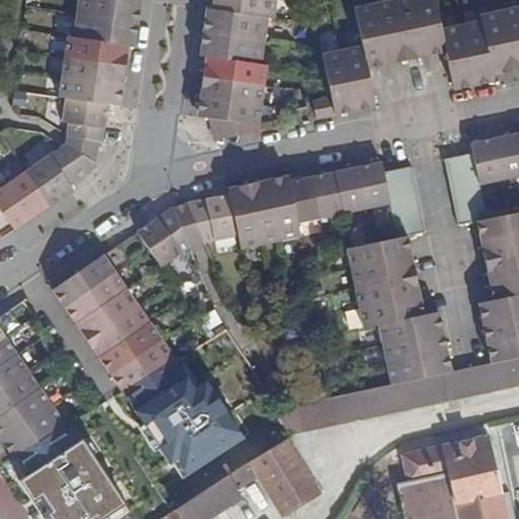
[(77,0),(75,14),(130,21),(131,17),(137,18),(139,0),(77,0)]
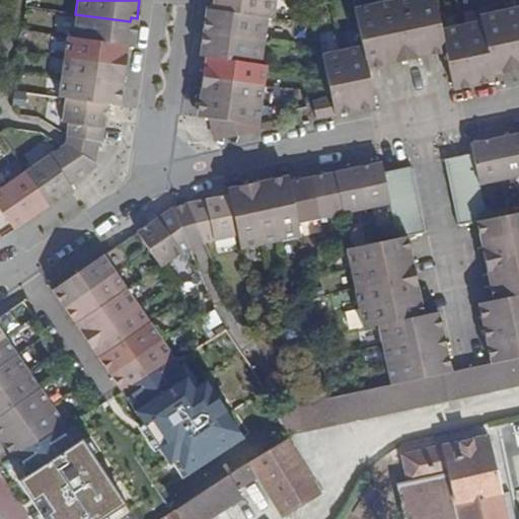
[(214,0),(213,10),(267,18),(274,19),(276,0),(214,0)]
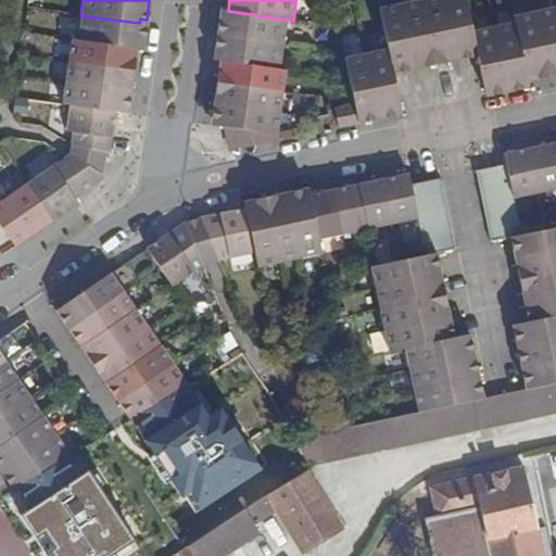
[(454,54),(443,0),(431,0),(421,2),(434,65),(450,63),(449,55),(454,54)]
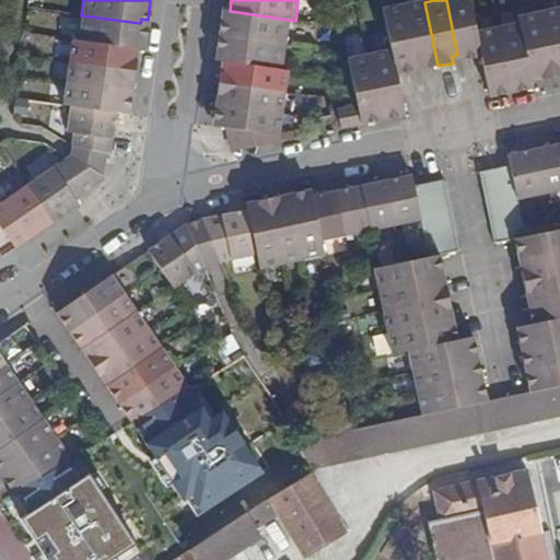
[(479,58),(474,32),(466,0),(446,0),(457,55),(464,54),(465,60),(479,58)]
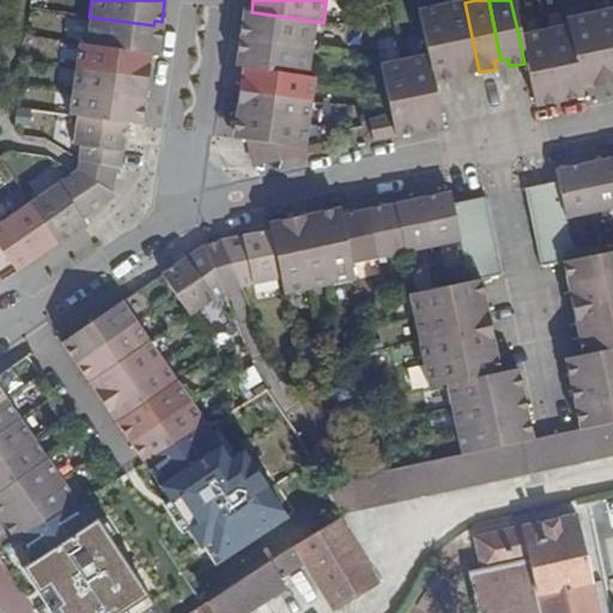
[(479,72),(465,2),(442,7),(454,70),(460,68),(462,76),(479,72)]
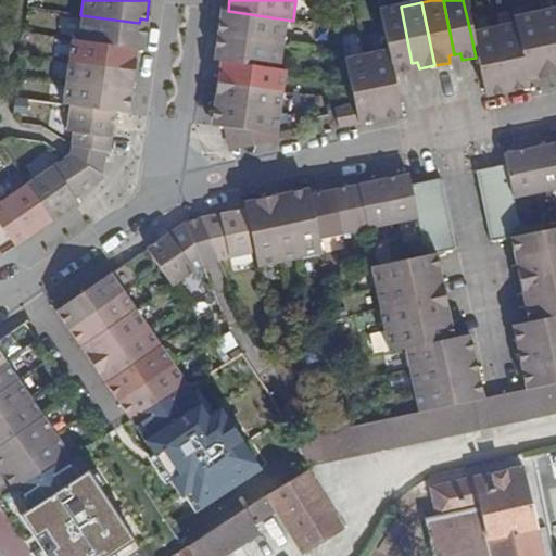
[(412,63),(401,7),(379,11),(387,49),(392,74),(407,71),(406,63),(412,63)]
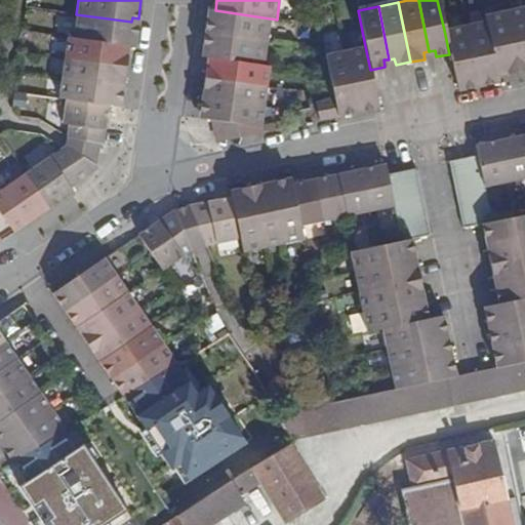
[(524,72),(524,11),(524,8),(503,13),(515,67),(519,67),(521,73),(524,72)]
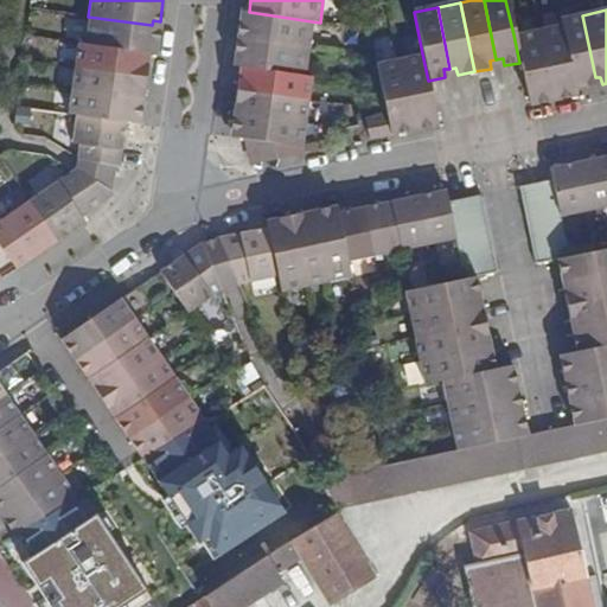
[(249,12),(241,11),(237,30),(246,31),(244,38),(308,48),(312,21),(249,12)]
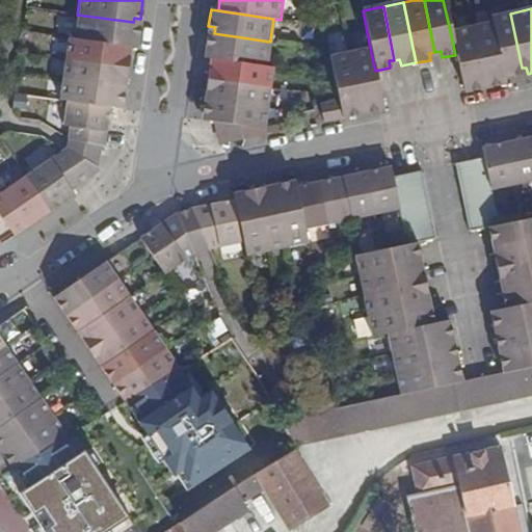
[(522,68),(510,14),(490,17),(491,22),(504,79),(517,76),(516,69),(522,68)]
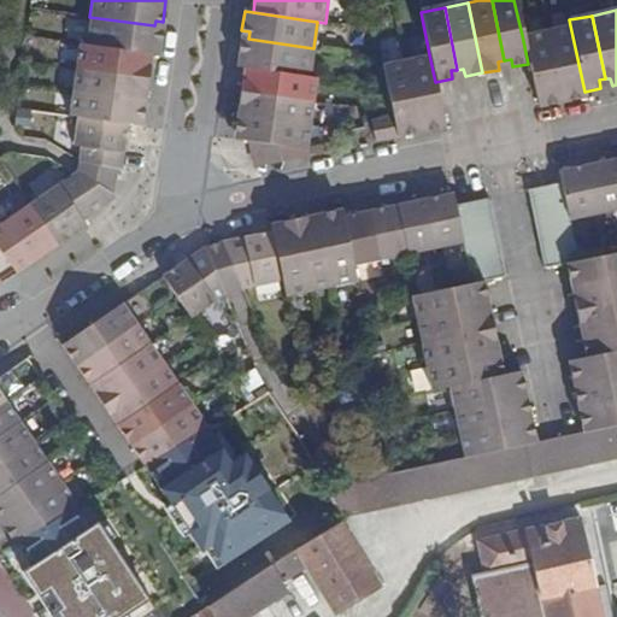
[(154,25),(89,17),(86,43),(152,53),(158,54),(160,35),(153,33),(154,25)]
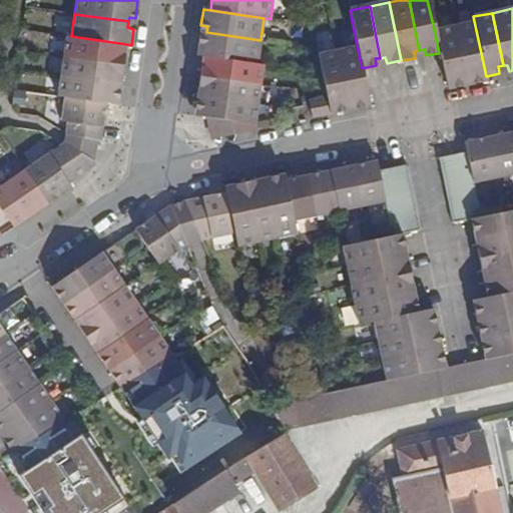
[(486,76),(474,21),(454,25),(465,77),(470,76),(472,83),(486,80),(486,76)]
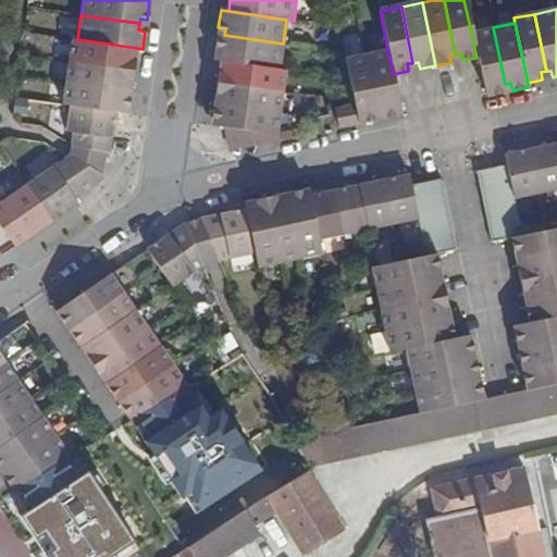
[(505,84),(493,27),(471,32),(477,58),(484,96),(502,93),(500,84),(505,84)]
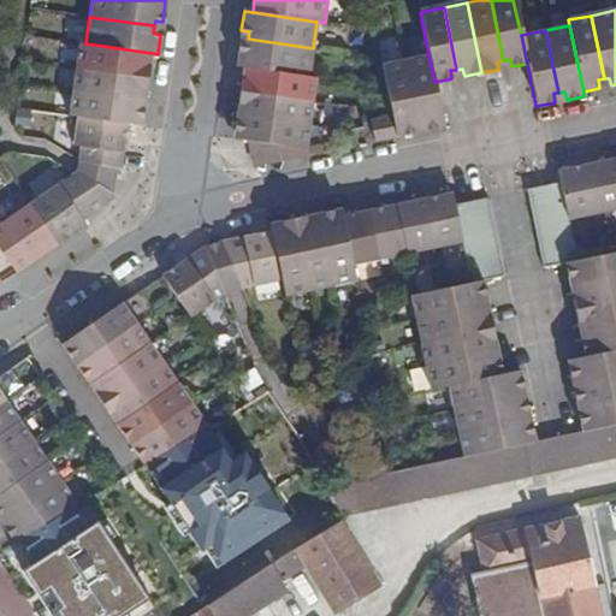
[(313,48),(248,39),(248,45),(240,42),(236,64),(244,65),(308,75),(313,48)]
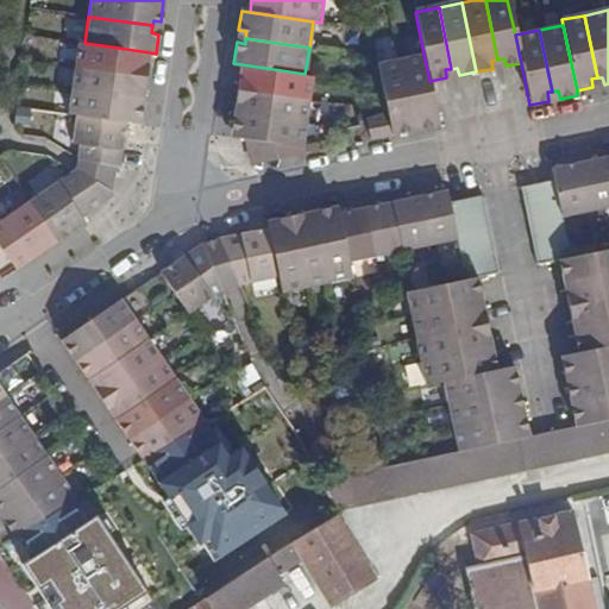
[(85,43),(76,42),(73,67),(139,76),(140,68),(148,69),(150,52),(85,43)]
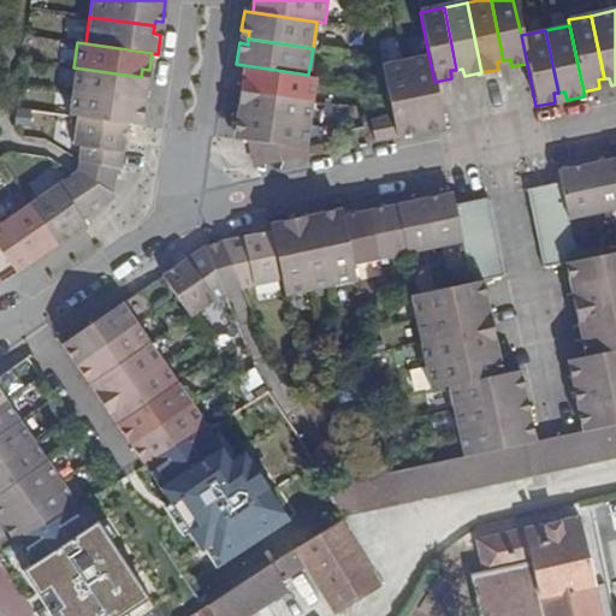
[(406,60),(419,123),(425,122),(427,129),(444,125),(434,82),(428,54),(406,60)]
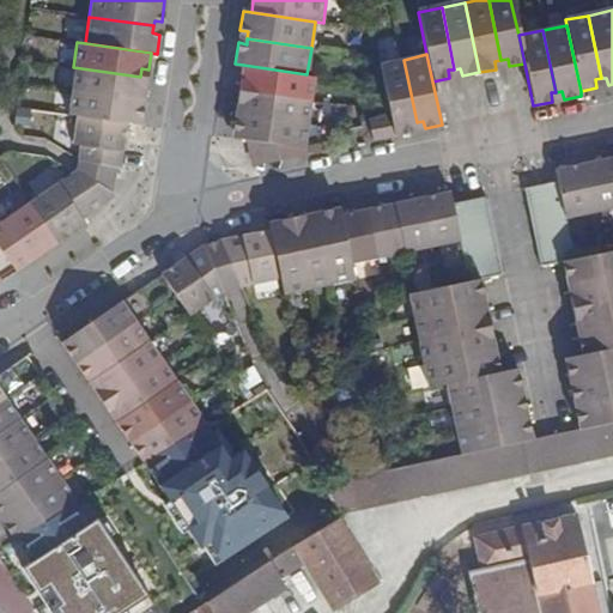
[(389,115),(393,135),(411,132),(410,123),(417,122),(404,60),(380,65),(383,86),(388,107),(389,115)]
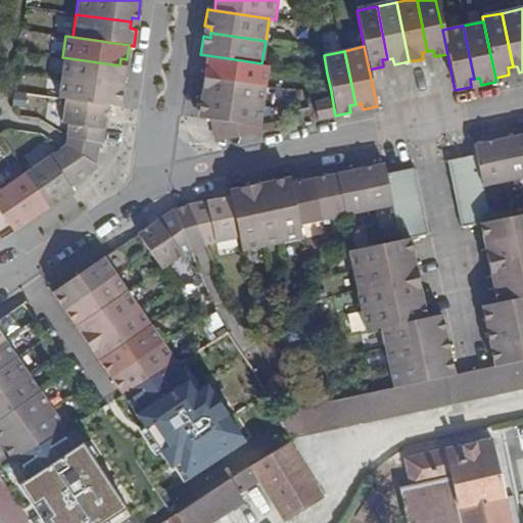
[(262,63),(207,55),(204,68),(210,69),(210,76),(266,85),(269,64),(262,63)]
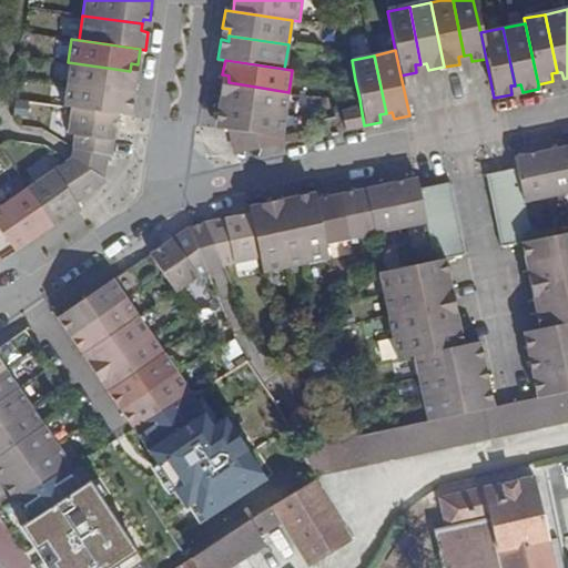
[(130,71),(68,62),(64,84),(133,93),(135,80),(129,79),(130,71)]
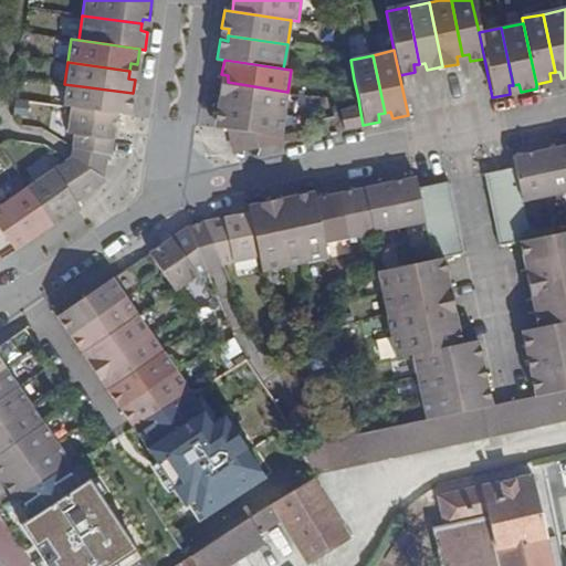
[(220,87),(217,104),(284,114),(287,92),(228,82),(227,88),(220,87)]
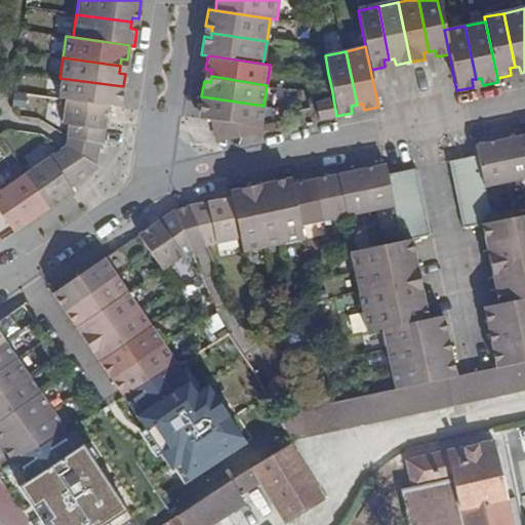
[(123,86),(59,78),(56,96),(66,98),(109,104),(114,105),(115,98),(121,99),(123,86)]
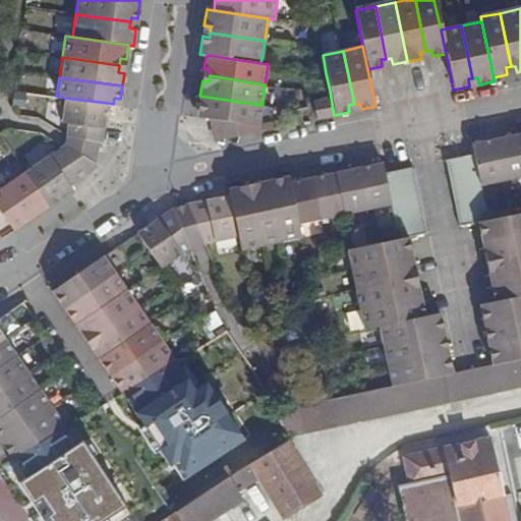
[(262,105),(199,96),(197,110),(204,111),(203,116),(209,117),(258,124),(262,105)]
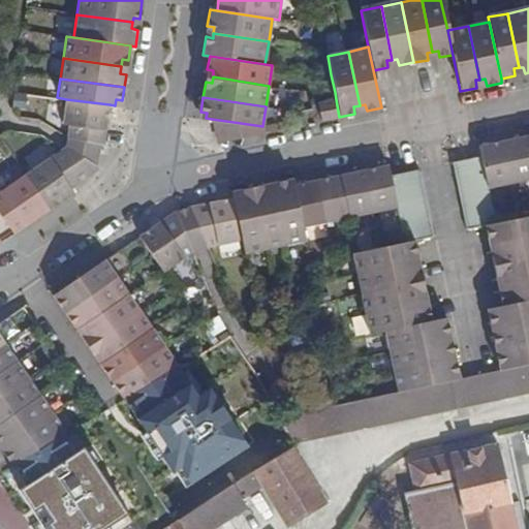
[(69,128),(67,139),(101,144),(103,144),(110,104),(66,99),(63,127),(69,128)]
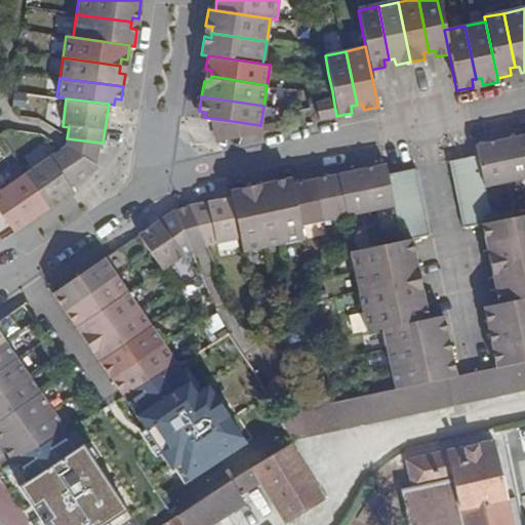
[(317,104),(319,119),(336,116),(333,98),(317,104)]
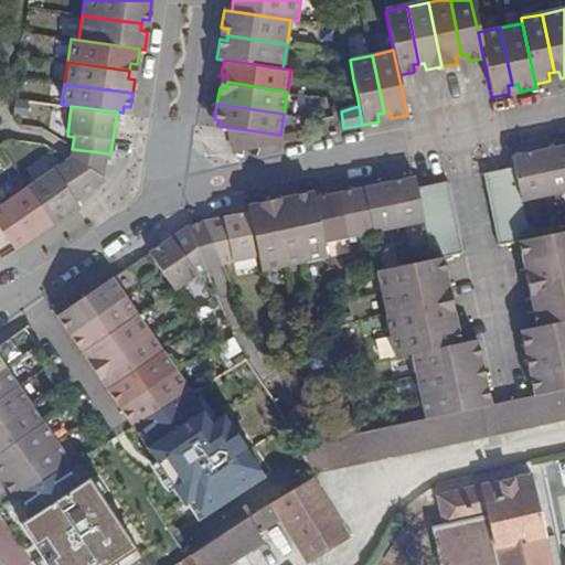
[(226,127),(232,151),(281,141),(280,135),(226,127)]
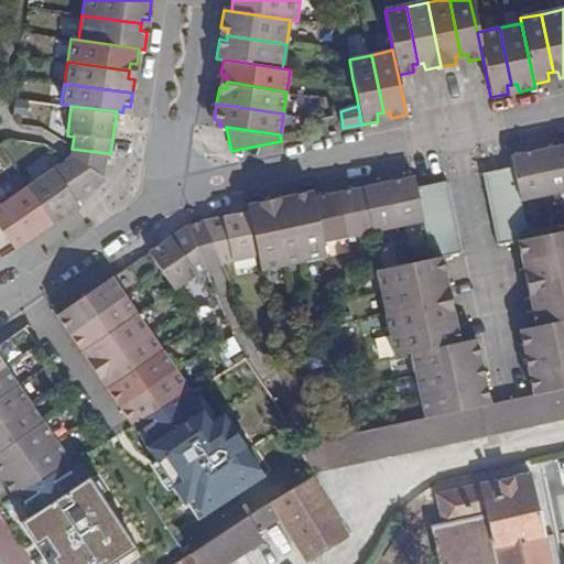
[(563,191),(563,174),(559,147),(532,152),(542,196),(563,191)]
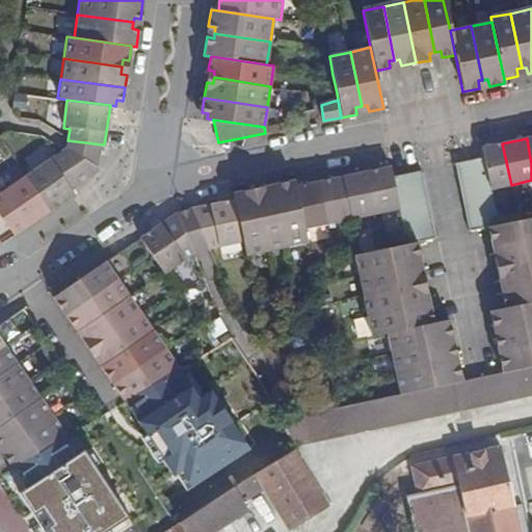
[(102,144),(68,140),(68,143),(68,148),(95,164),(97,159),(102,144)]
